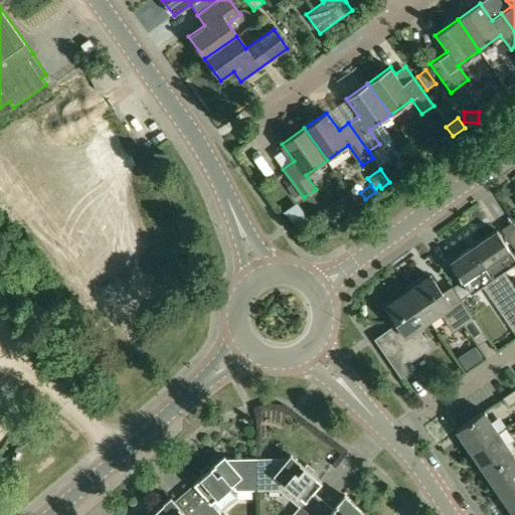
[(514,228),(505,236),(514,248),(514,228)]
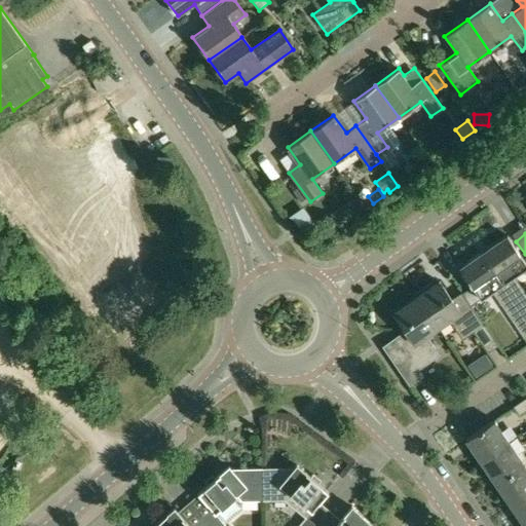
[(525,263),(506,235),(482,252),(502,283),(525,316),(525,296),(513,276),(525,266),(525,263)]
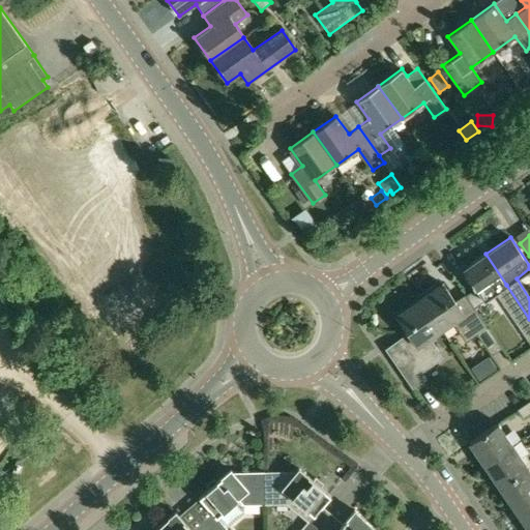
[(486,254),(463,269),(484,300),(495,293),(520,328),(529,321),(529,319),(506,285),(486,254)]
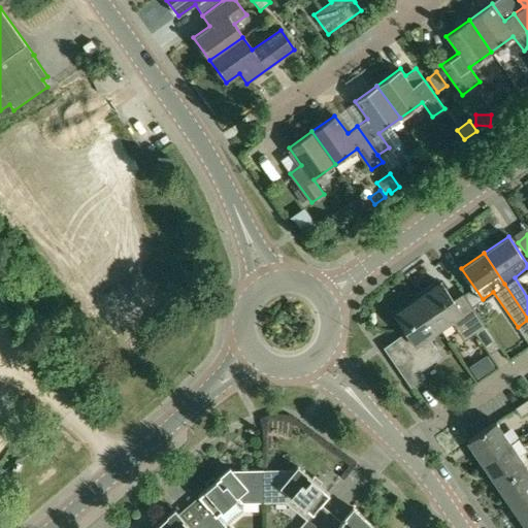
[(442,282),(419,298),(440,329),(452,322),(464,340),(474,333),(489,354),(500,347),(486,325),(463,292),(454,298),(442,282)]
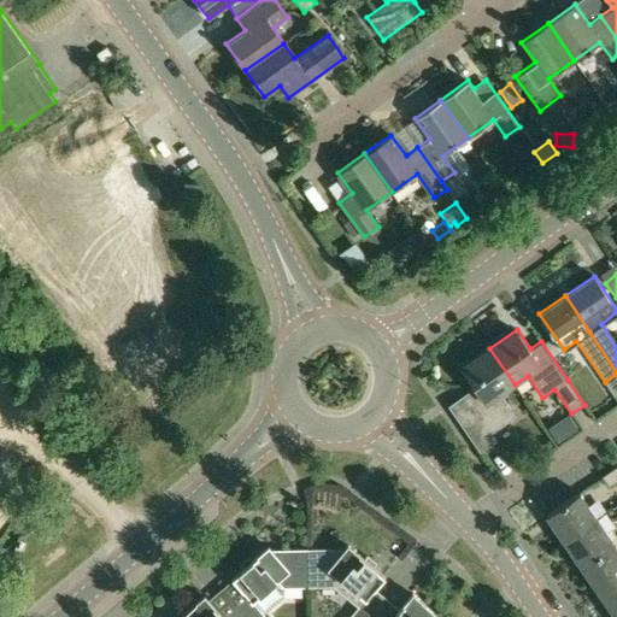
[(541,341),(552,358),(560,352),(550,336),(541,341)]
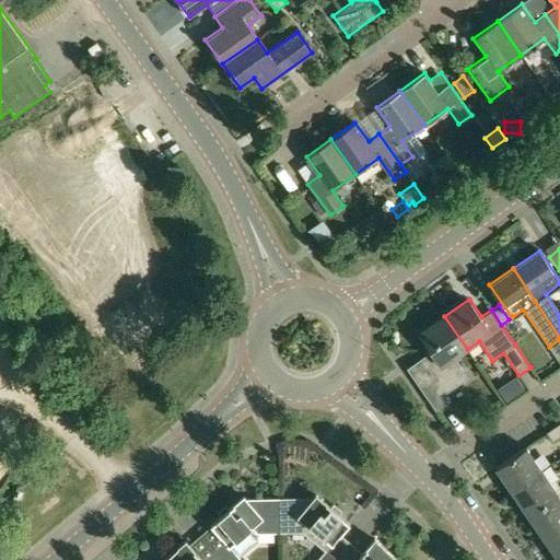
[(431,351),(406,369),(435,410),(450,400),(444,394),(468,377),(455,358),(467,349),(444,316),(419,334),(431,351)]
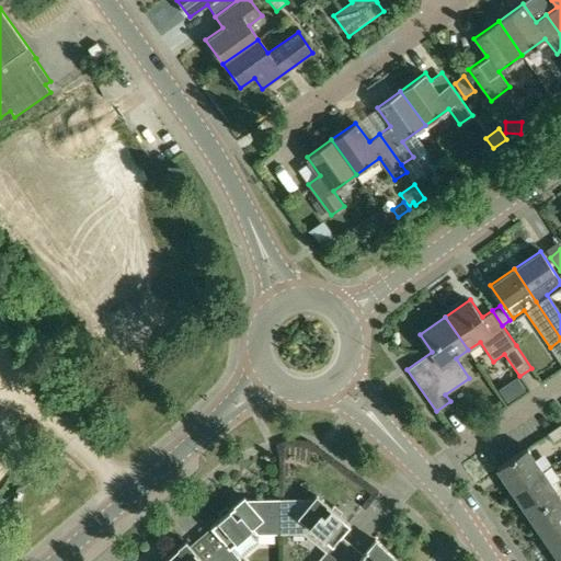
[(560,340),(550,347),(559,361),(560,357),(560,340)]
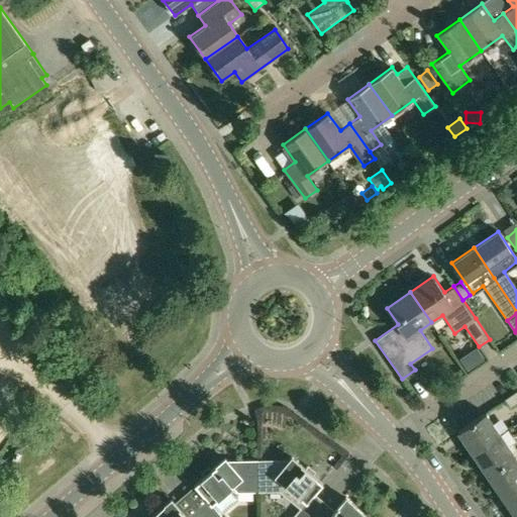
[(505,399),(511,407),(516,402),(516,390),(512,394),(505,399)]
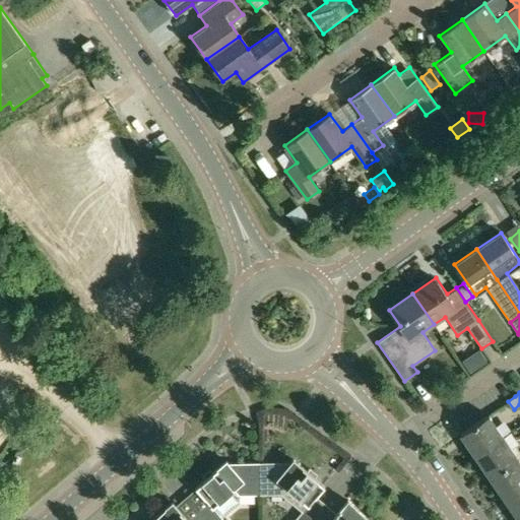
[(460,434),(474,456),(503,437),(489,414),(464,431),(460,434)]
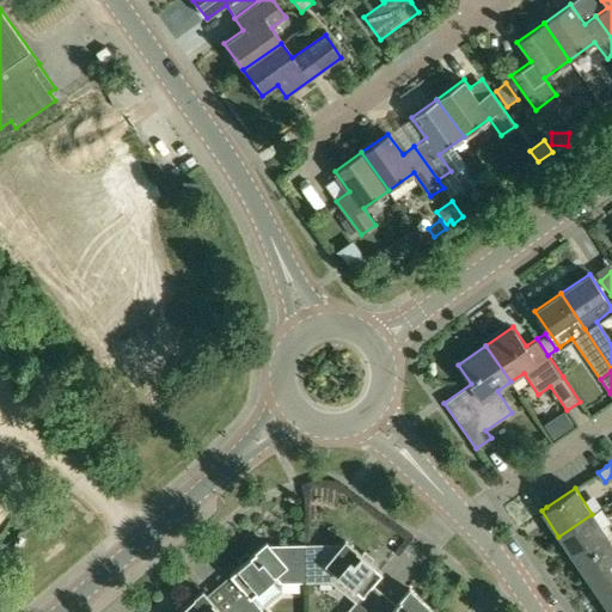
[(558,537),(576,562),(610,539),(592,514),(558,537)]
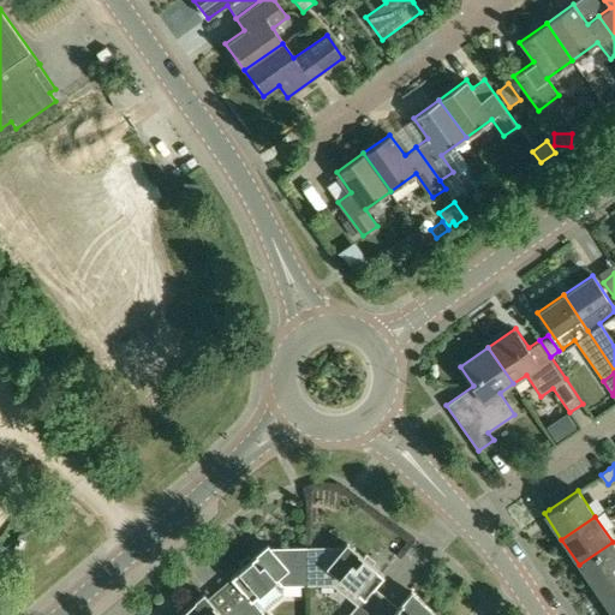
[(579,565),(597,590),(614,578),(614,545),(613,542),(579,565)]
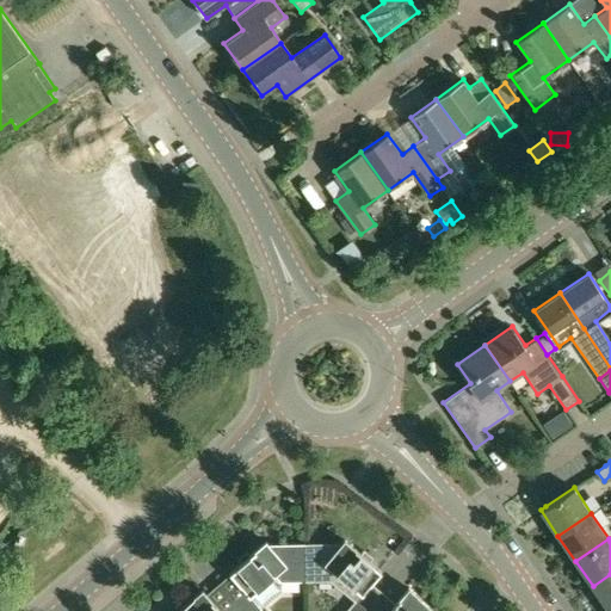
[(341,545),(303,545),(304,581),(331,582),(338,573),(363,594),(370,585),(381,573),(345,542),(341,545)]
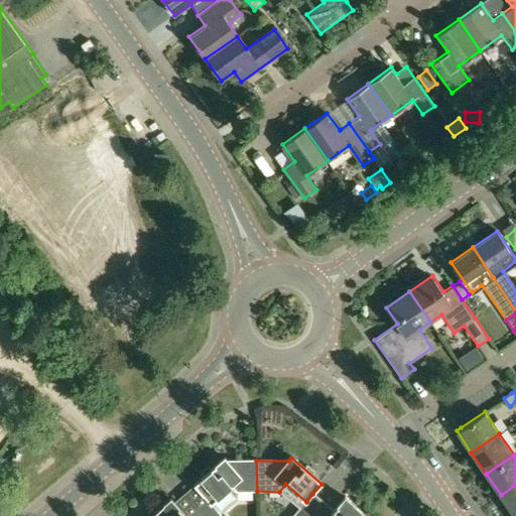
[(224,459),(192,486),(208,503),(198,511),(202,515),(219,515),(237,500),(236,492),(257,491),(256,461),(227,462),(224,459)]
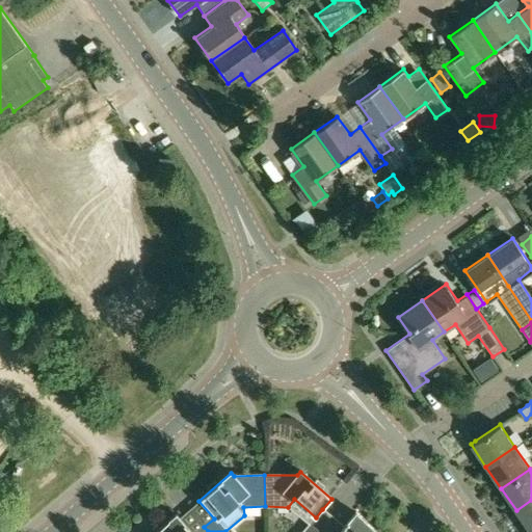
[(531,531),(531,500),(516,510),(531,531)]
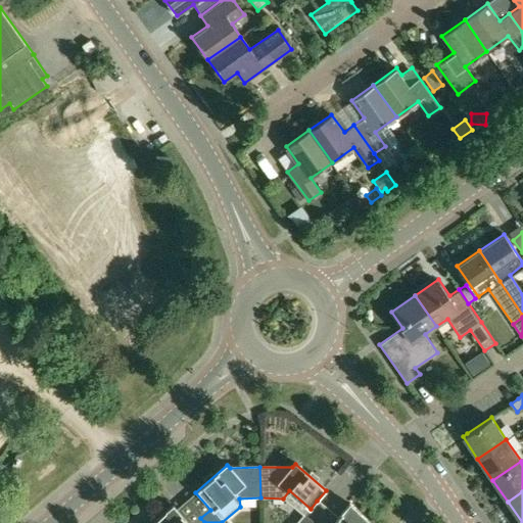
[(328,522),(321,517),(316,522),(367,522),(369,521),(349,505),(339,518),(334,522),(328,522)]
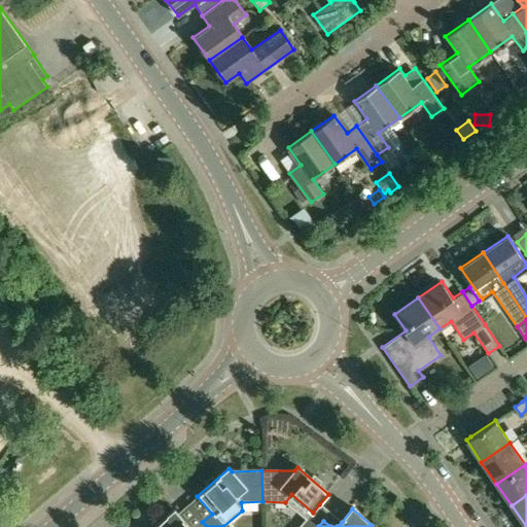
[(188,526),(174,510),(155,526),(206,526),(202,522),(196,526),(188,526)]
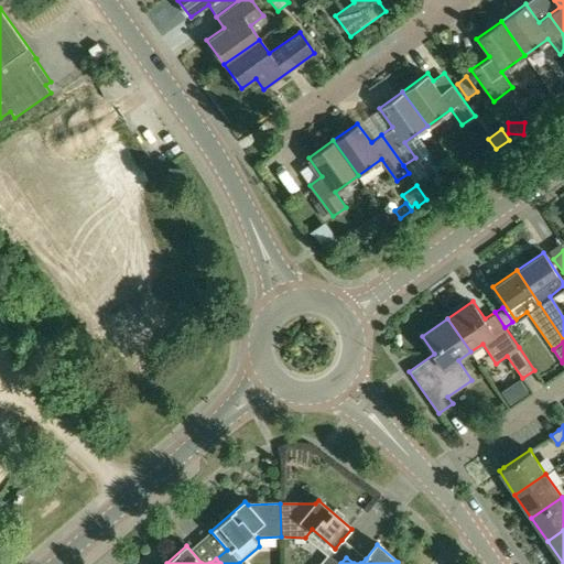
[(327,556),(321,563),(340,563),(346,557),(335,549),(327,556)]
